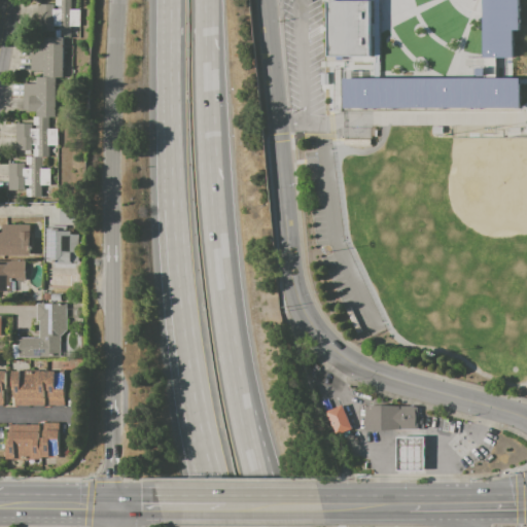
[(38,4),(55,4),(55,9),(58,9),(58,6),(56,6),(56,0),(72,0),(72,9),(79,9),(79,27),(70,27),(70,37),(56,37),(56,30),(59,30),(59,27),(55,27),(55,31),(38,31),(38,4)]
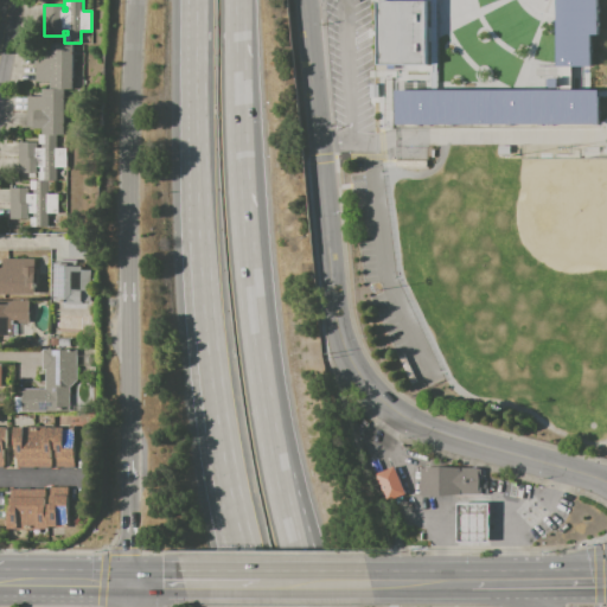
[(374,1),(422,0),(422,69),(406,69),(407,77),(374,77),(374,1)]
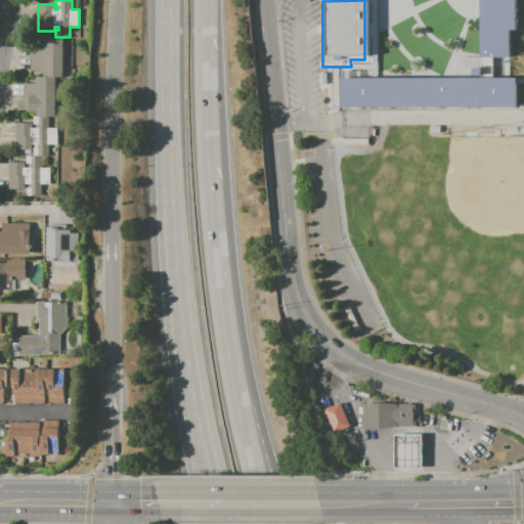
[(515,0),(515,30),(509,30),(509,56),(480,56),(479,53),(479,20),(479,0),(515,0)]
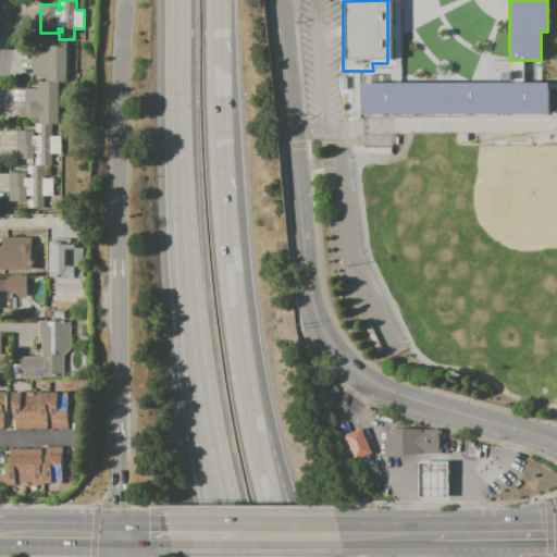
[(66,39),(66,82),(61,82),(48,82),(48,75),(33,75),(33,47),(48,46),(47,39),(66,39)]
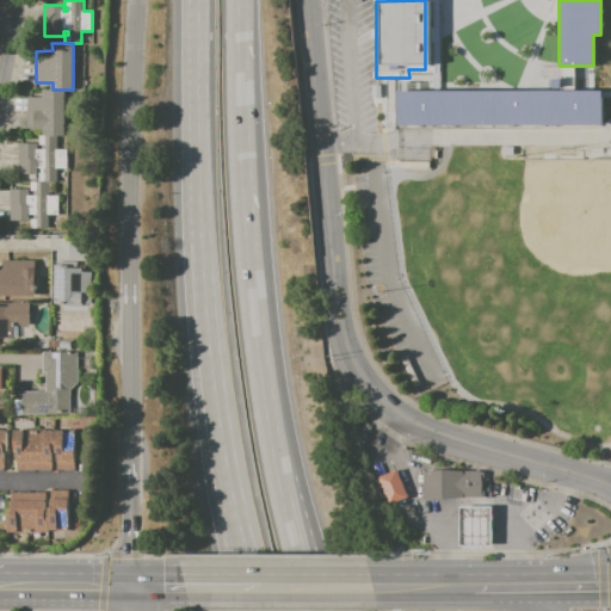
[(43,90),(53,90),(67,90),(67,136),(28,136),(28,97),(43,97),(43,90)]
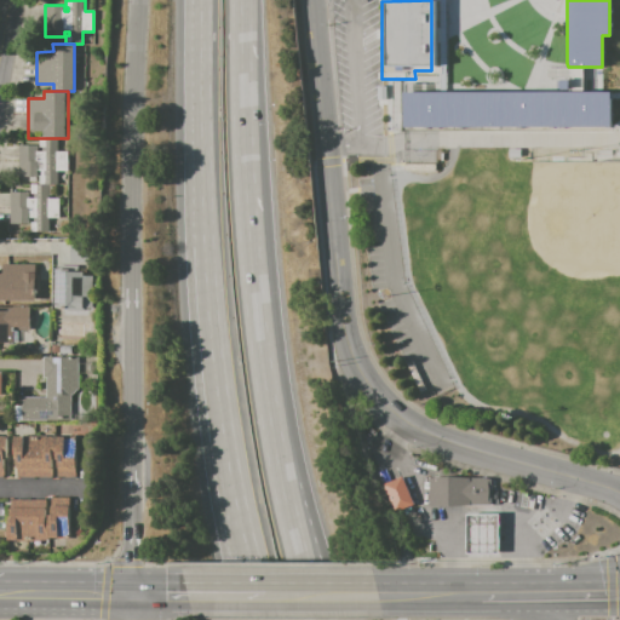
[(403,126),(403,91),(609,91),(609,126),(403,126)]
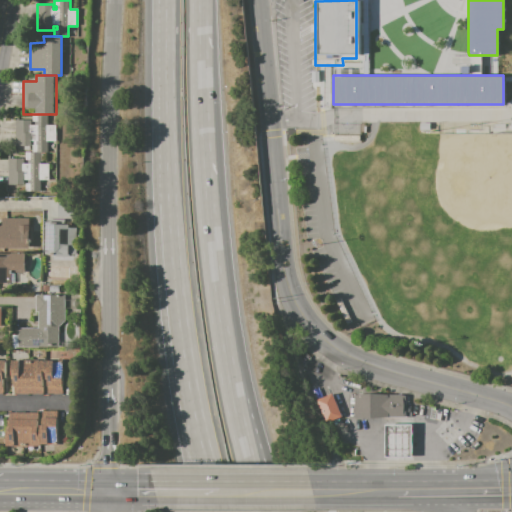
[(48,114),(48,125),(56,125),(57,141),(48,141),(48,152),(47,152),(33,152),(33,145),(34,145),(34,141),(31,141),(31,146),(16,147),(15,120),(31,120),(31,114),(48,114)]
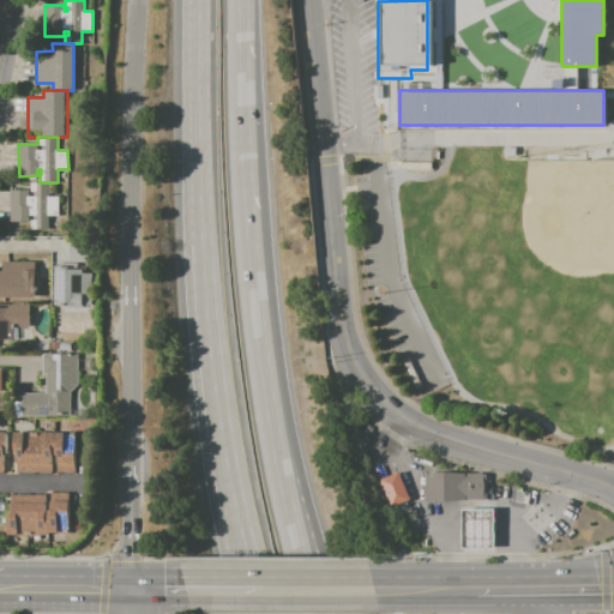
[(30,229),(30,220),(34,220),(34,216),(29,216),(29,221),(11,221),(10,191),(29,191),(29,196),(34,196),(34,192),(31,192),(31,182),(40,182),(56,182),(58,193),(49,194),(49,197),(59,197),(59,216),(49,216),(49,229),(30,229)]
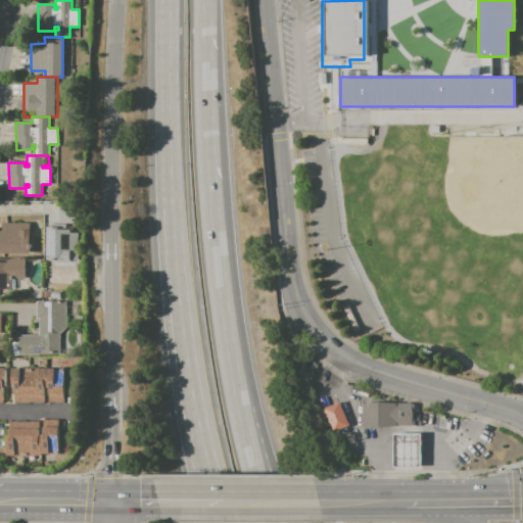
[(0,253),(0,231),(2,231),(2,223),(19,223),(19,231),(32,231),(32,253),(0,253)]
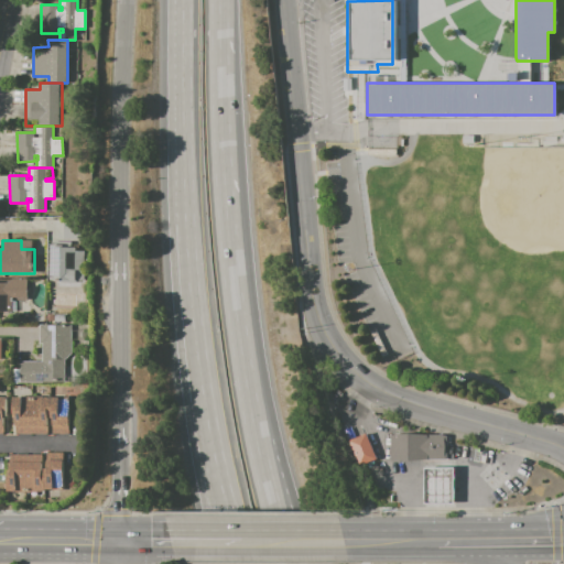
[(52,242),(72,242),(72,248),(85,248),(84,281),(51,280),(52,242)]
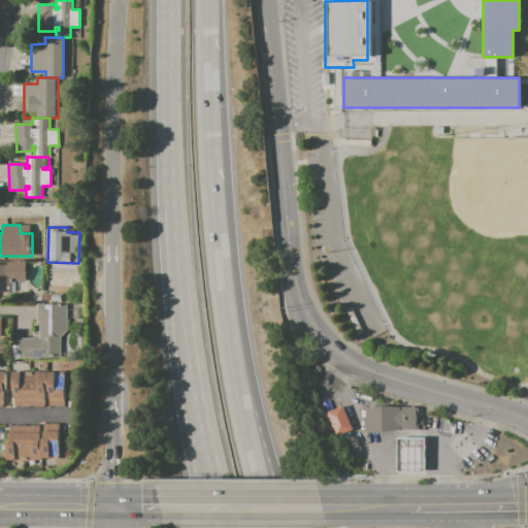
[(0,261),(26,261),(26,281),(10,281),(10,291),(0,291),(0,261)]
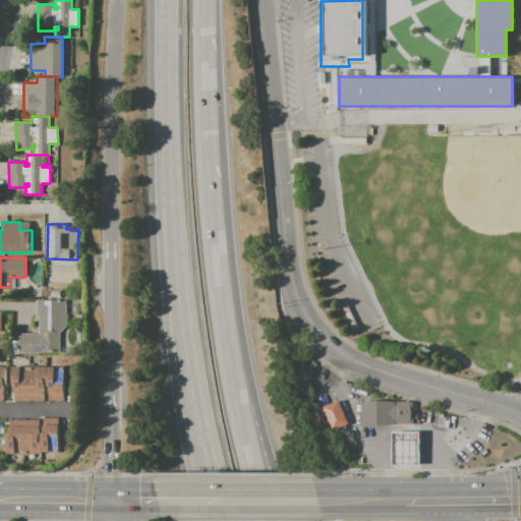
[(18,334),(39,334),(39,315),(36,315),(36,300),(65,300),(65,325),(59,332),(59,353),(18,353),(18,334)]
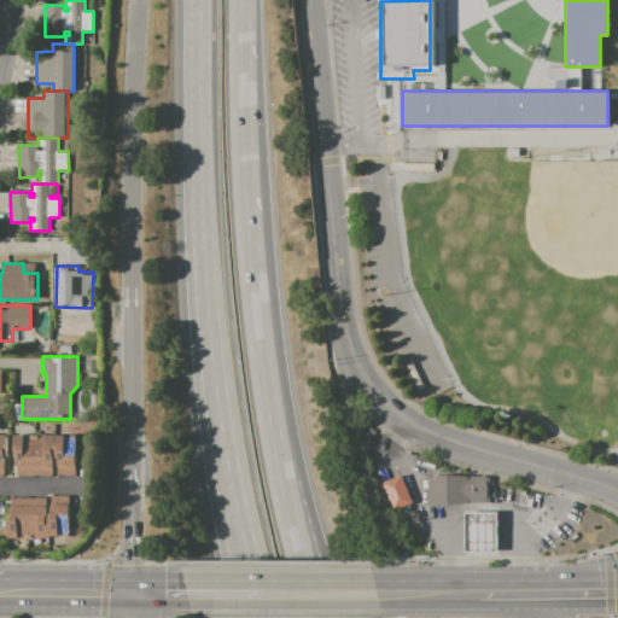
[(76,435),(76,476),(58,476),(58,466),(52,466),(52,476),(18,476),(18,466),(15,466),(15,435),(24,435),(76,435)]
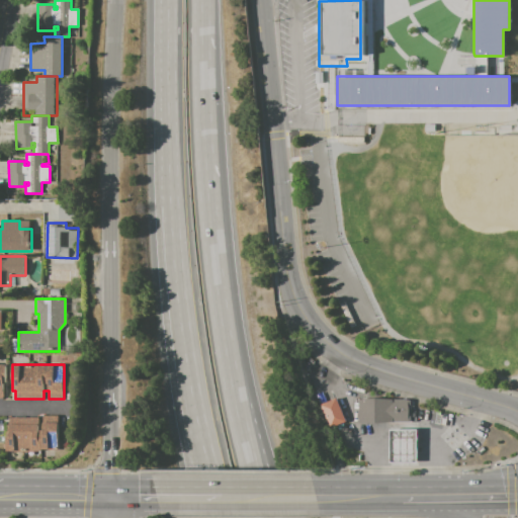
[(319,406),(336,399),(346,422),(329,429),(319,406)]
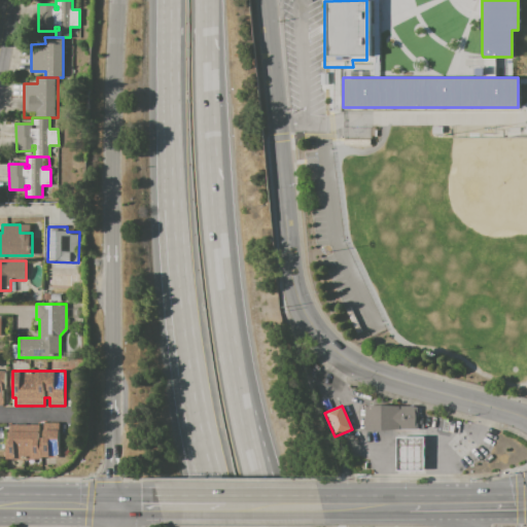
[(364,407),(417,407),(417,430),(364,430),(364,407)]
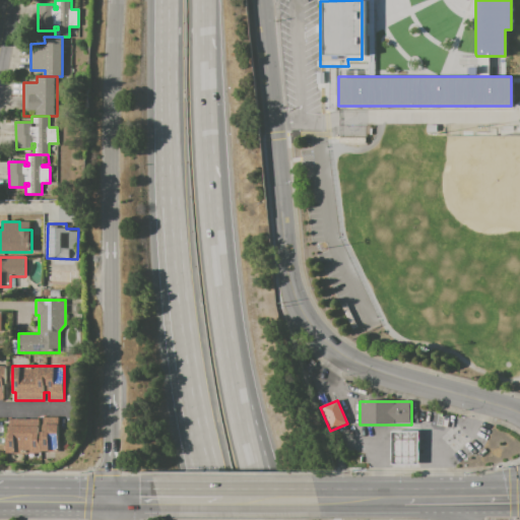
[(9,419),(39,419),(39,426),(43,426),(43,417),(57,417),(57,425),(58,425),(58,452),(48,452),(48,451),(41,451),(41,453),(34,453),(34,454),(13,454),(13,453),(6,453),(6,450),(4,450),(4,446),(6,446),(6,434),(9,434),(9,419)]
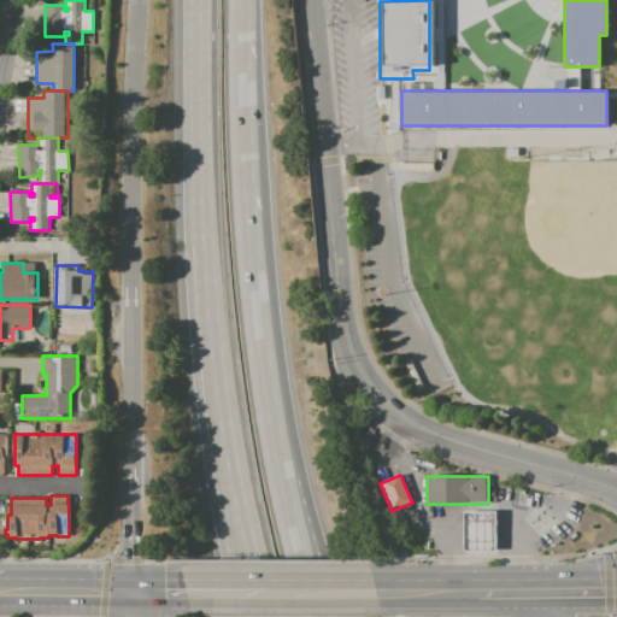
[(460,513),(492,513),(493,554),(460,554),(460,513)]
